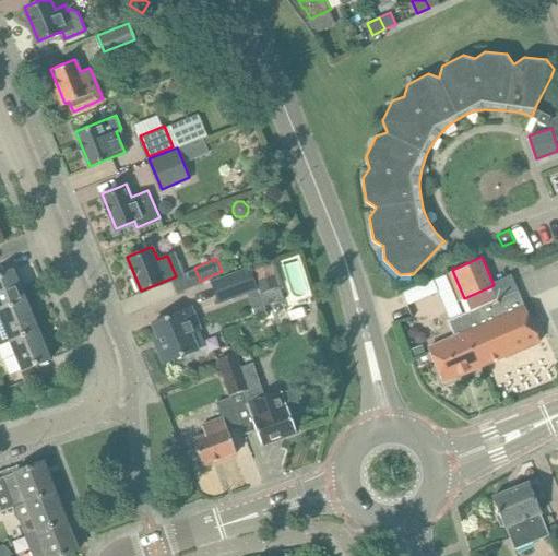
[(274,259),(251,267),(259,287),(260,292),(280,284),(282,284),(274,259)]
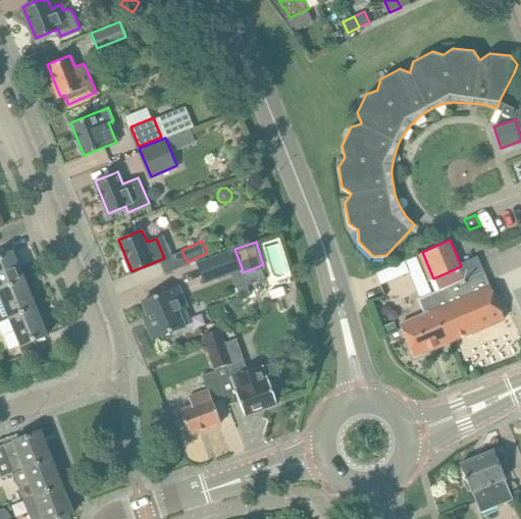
[(197,261),(205,281),(242,268),(235,249),(233,247),(197,261)]
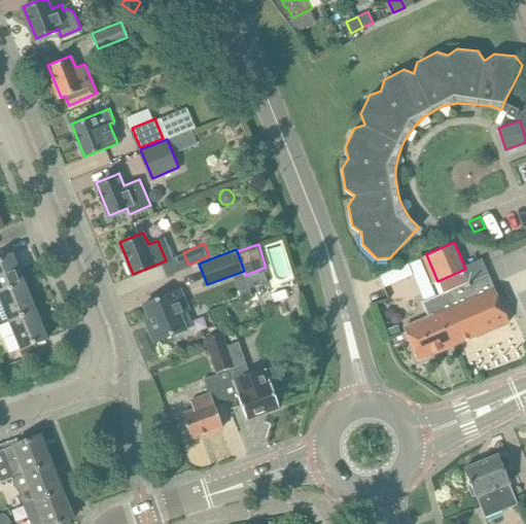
[(0,290),(25,281),(13,253),(0,257),(0,290)]
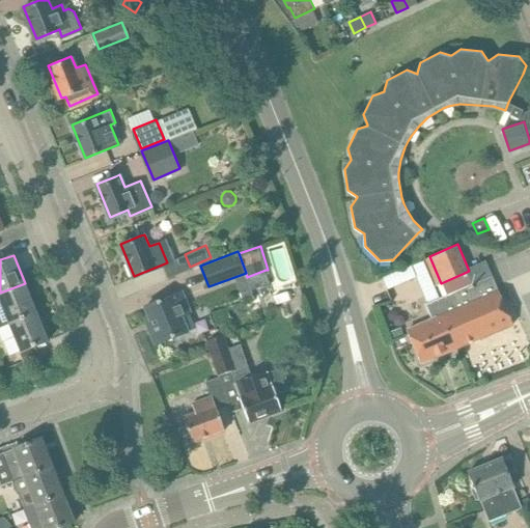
[(442,314),(456,346),(513,322),(493,274),(425,302),(429,311),(433,317),(442,314)]
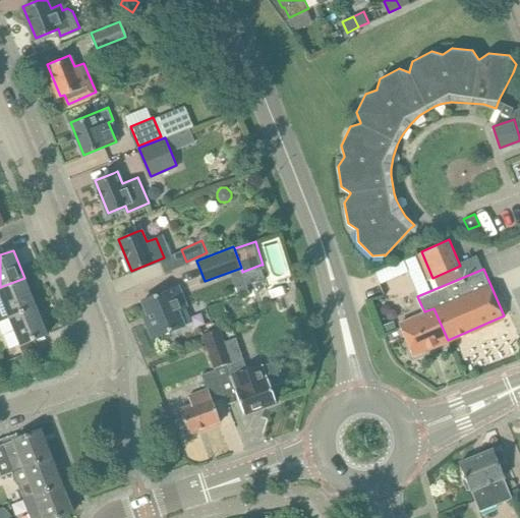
[(24,278),(0,287),(0,320),(36,305),(24,278)]
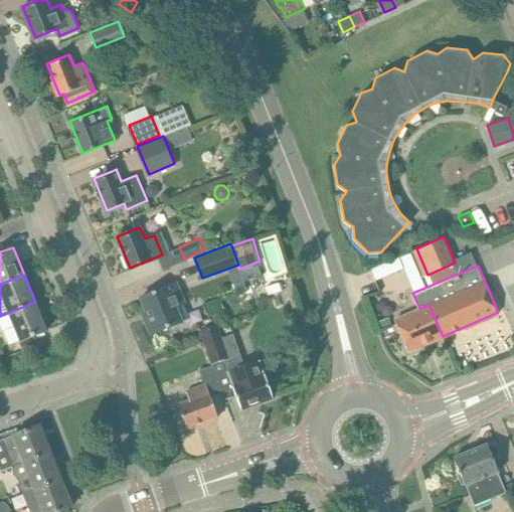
[(242,276),(232,280),(236,291),(246,287),(244,280),(242,276)]
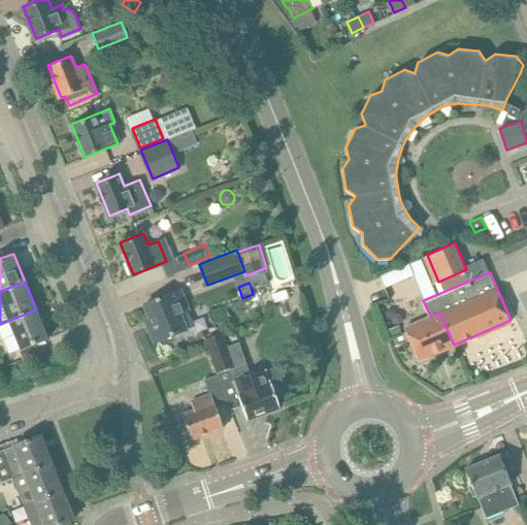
[(150,324),(156,340),(160,339),(186,328),(179,313),(189,309),(179,289),(164,295),(145,303),(153,323),(150,324)]
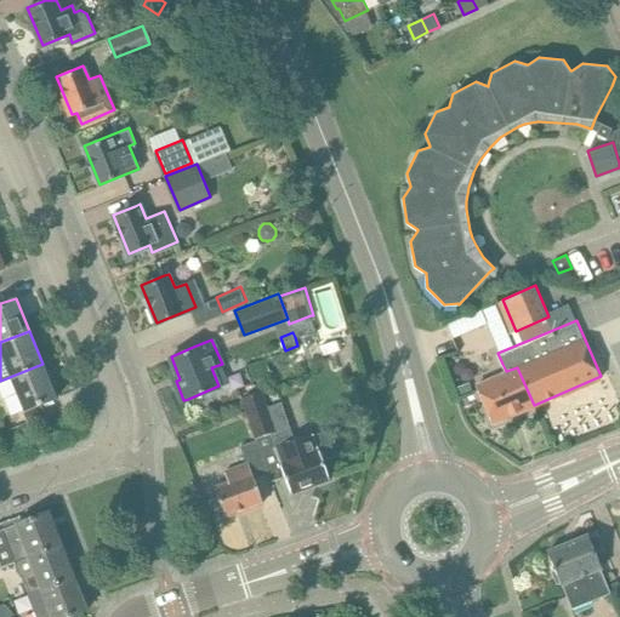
[(257,376),(266,372),(261,359),(252,363),(257,376)]
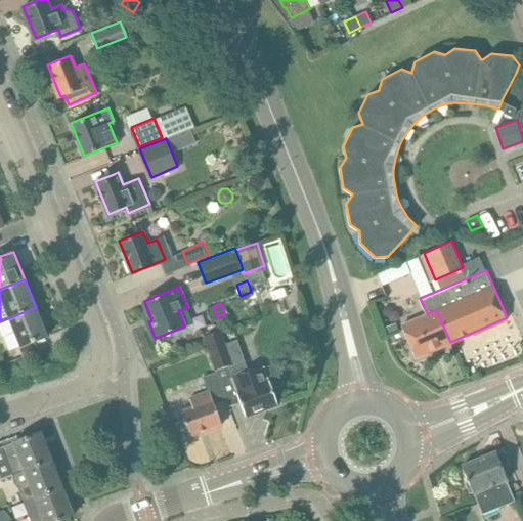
[(47,335),(36,307),(0,321),(0,324),(7,343),(17,339),(25,355),(37,349),(34,341),(47,335)]
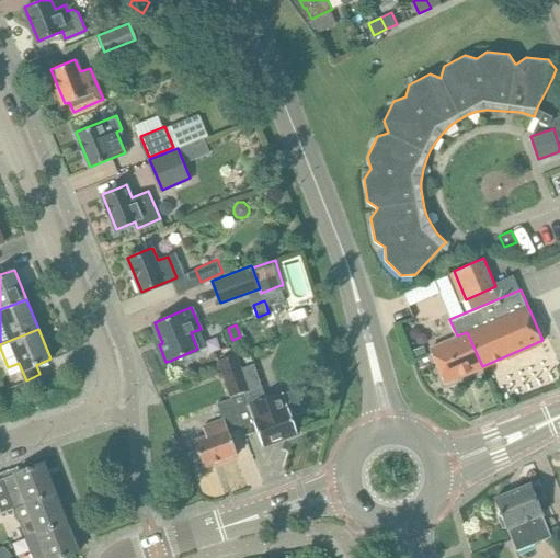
[(454,329),(457,337),(431,348),(445,382),(482,366),(467,332),(457,336),(454,329)]
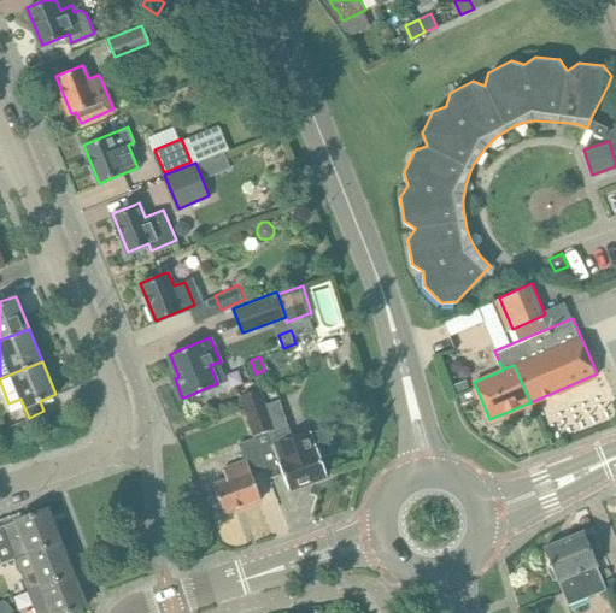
[(241,395),(245,406),(254,434),(268,430),(274,428),(259,388),(241,395)]
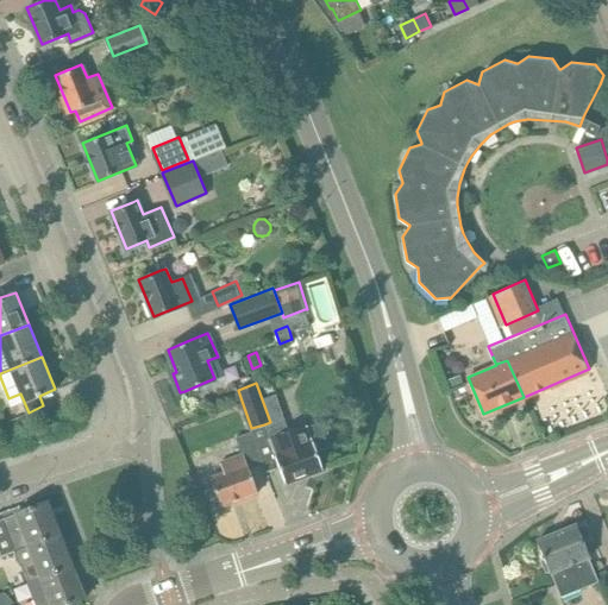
[(607,392),(549,411),(553,426),(607,407),(607,392)]
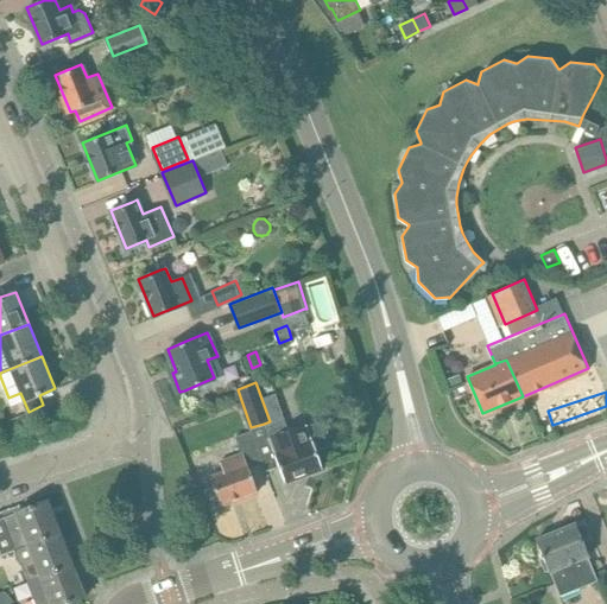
[(323,466),(316,450),(328,445),(318,420),(308,424),(307,423),(291,428),(286,415),(270,421),(264,424),(285,481),(323,466)]
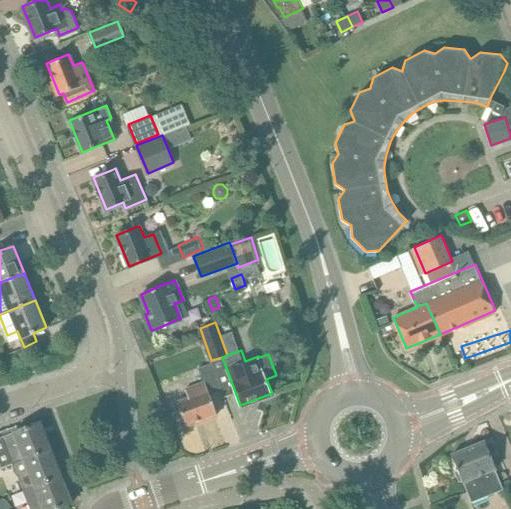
[(212,361),(197,366),(203,381),(185,388),(189,398),(177,402),(185,425),(217,413),(210,393),(222,389),(212,361)]
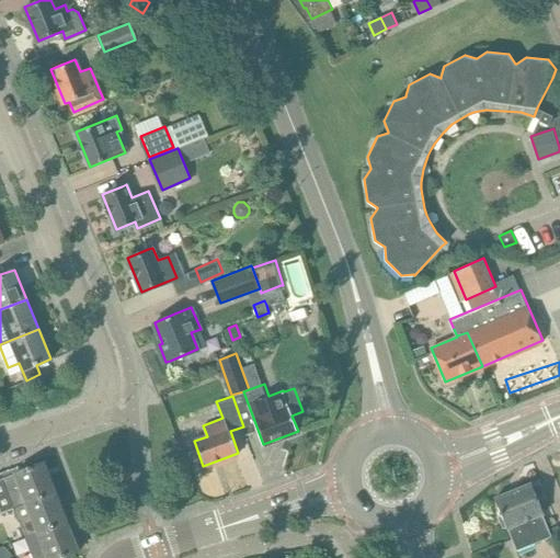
[(3,478),(0,479),(0,508),(1,511),(14,507),(56,491),(44,462),(20,470),(4,477),(3,477),(3,478)]
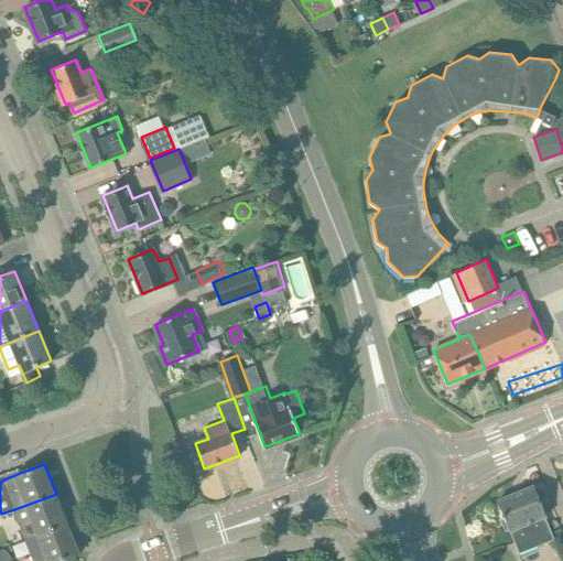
[(547,516),(542,506),(534,485),(497,499),(505,517),(501,518),(506,530),(509,529),(510,530),(519,550),(538,542),(539,545),(555,538),(545,516),(547,516)]
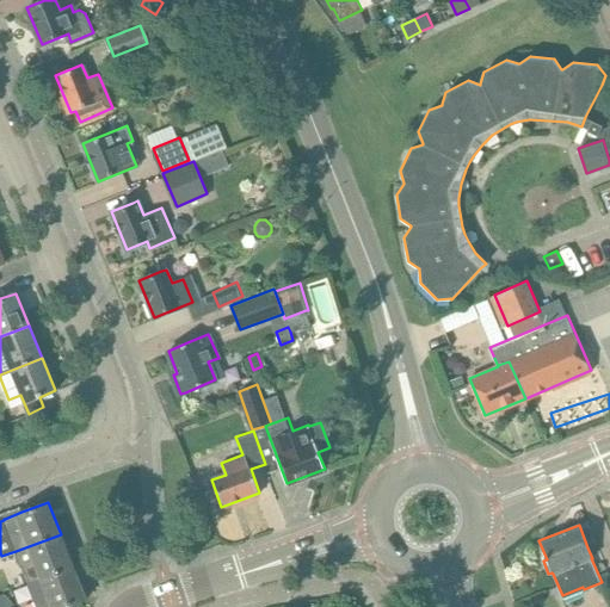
[(28,582),(28,584),(73,567),(61,534),(16,551),(22,565),(23,564),(30,582),(28,582)]
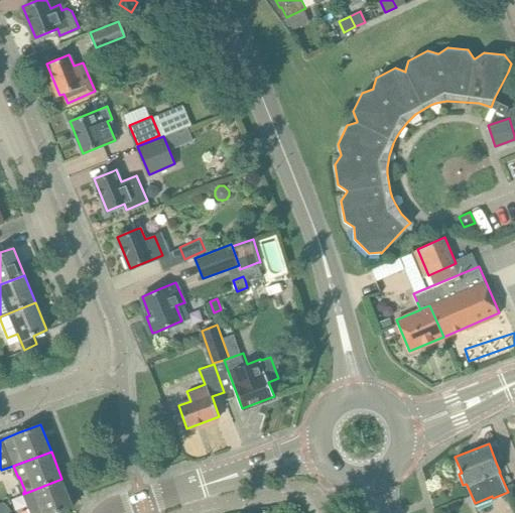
[(61,479),(23,494),(30,512),(53,512),(73,506),(61,479)]
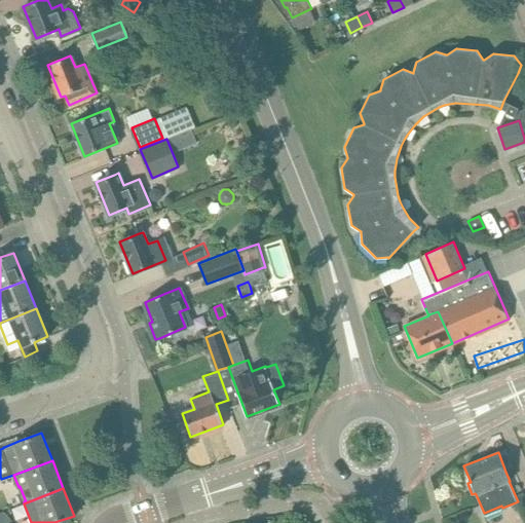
[(0,522),(8,522),(9,522),(12,519),(4,511),(0,512),(0,522)]
